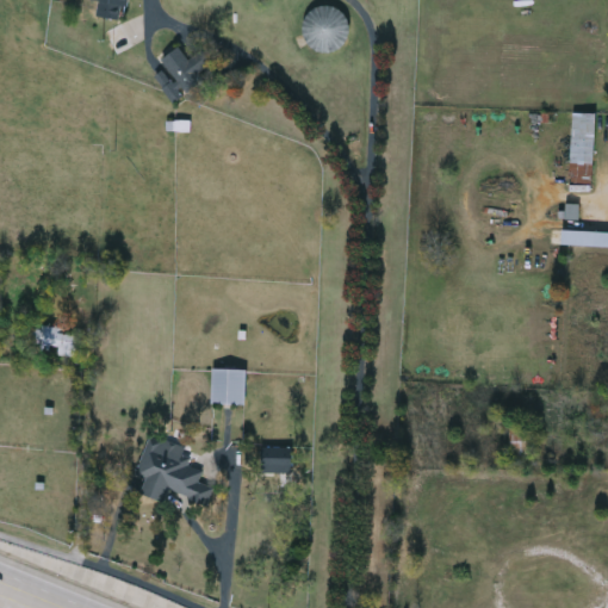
[(88,1),(88,0),(124,0),(119,22),(97,17),(100,4),(88,1)]
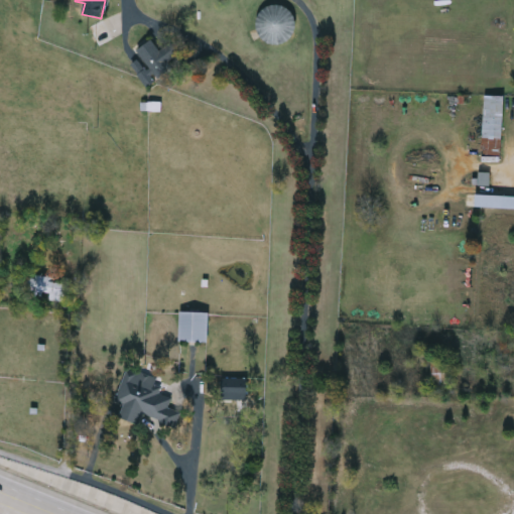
[(267,44),(262,8),(284,5),(289,41),(267,44)]
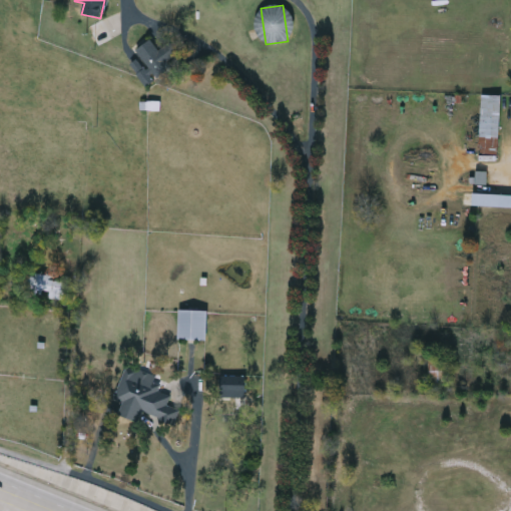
[(96,46),(86,29),(100,20),(110,39),(96,46)]
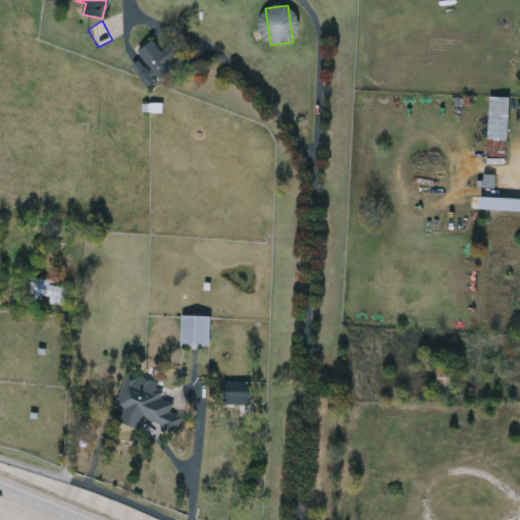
[(159,52),(172,43),(182,56),(171,63),(175,69),(147,89),(132,65),(141,59),(136,51),(152,40),(159,52)]
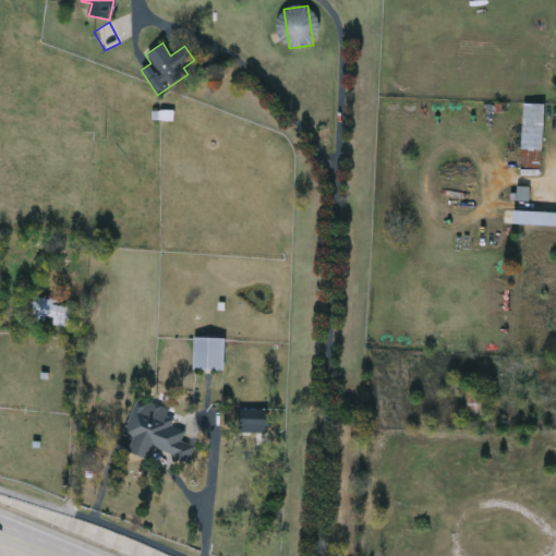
[(543,104),(541,168),(520,168),(522,103),(543,104)]
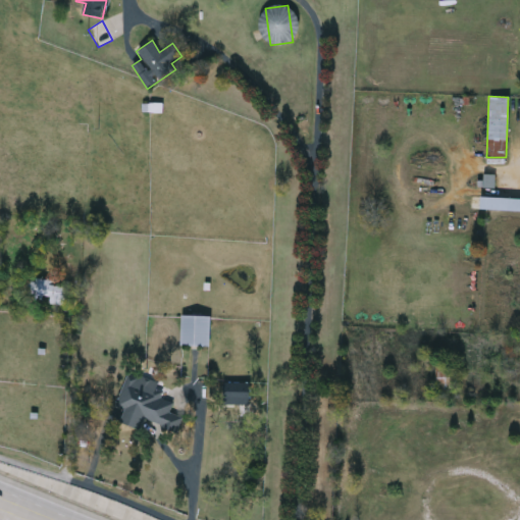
[(519,210),(478,210),(479,197),(519,198),(519,210)]
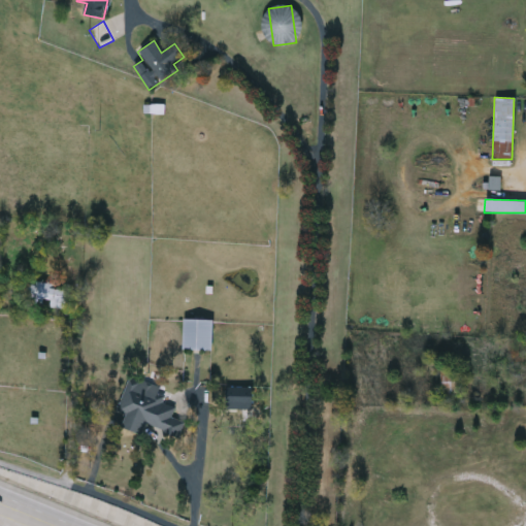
[(51,226),(51,239),(36,239),(36,227),(51,226)]
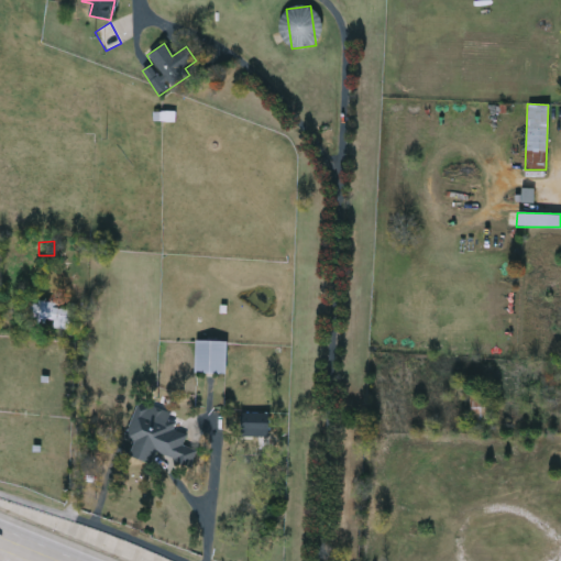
[(69,331),(33,321),(40,300),(75,310),(69,331)]
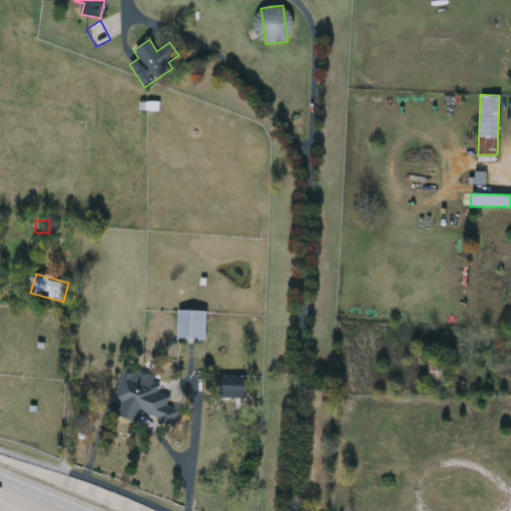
[(176,341),(176,311),(205,311),(205,341),(176,341)]
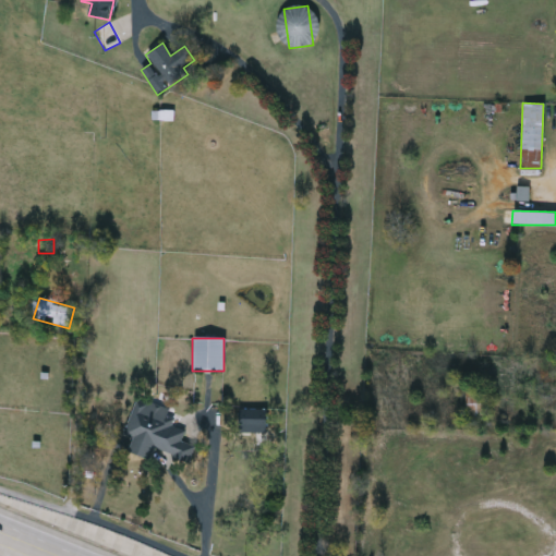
[(464,390),(484,390),(484,419),(464,419),(464,390)]
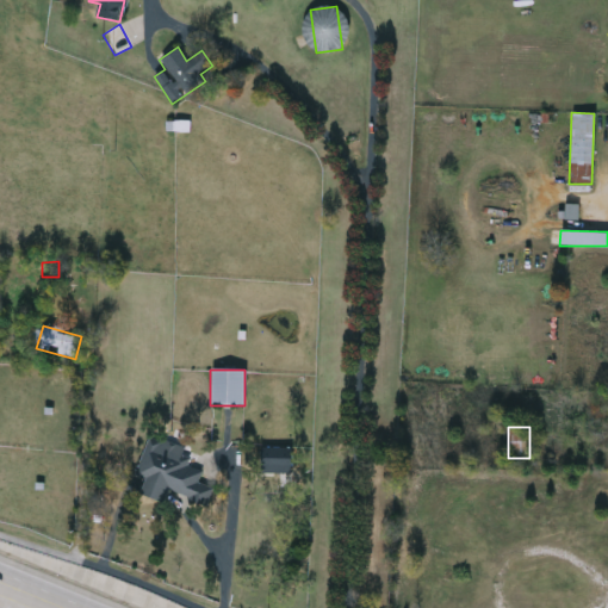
[(148,435),(192,452),(186,465),(203,471),(198,483),(212,488),(206,506),(167,490),(162,503),(141,495),(146,479),(134,475),(148,435)]
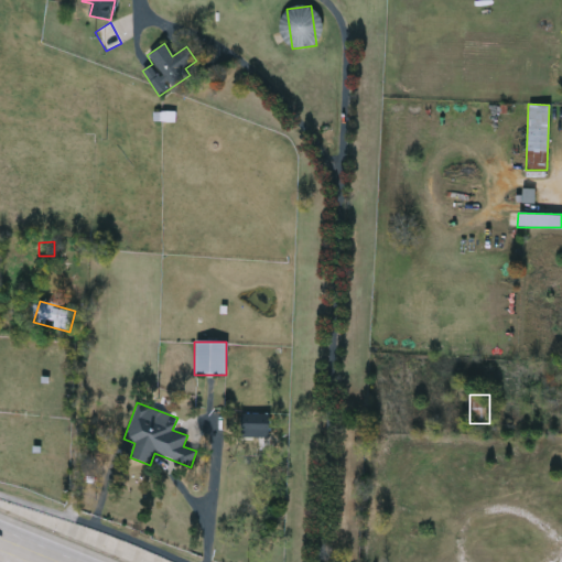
[(269,413),(269,439),(238,439),(238,413),(269,413)]
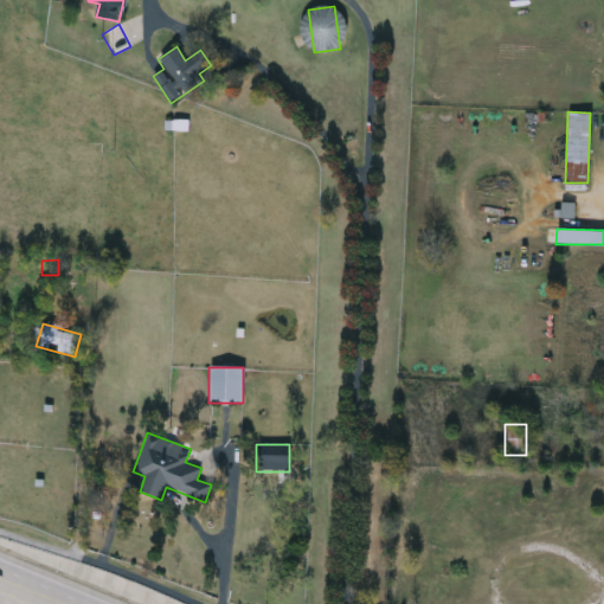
All buildings are outlined.
